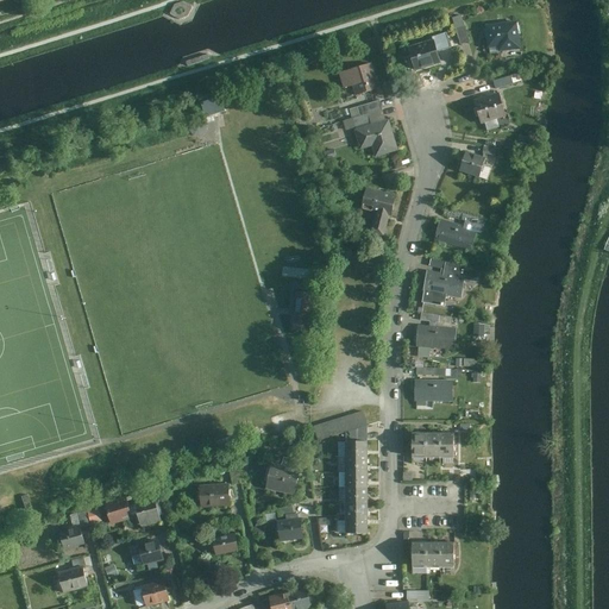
[(464,17),(454,19),(462,45),(471,43),(464,17)]
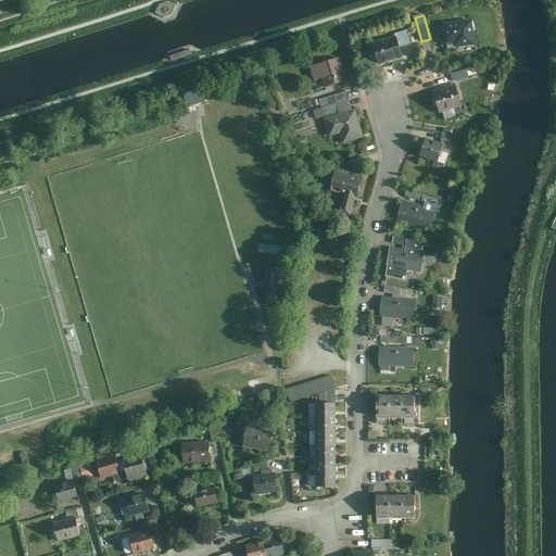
[(476,21),(445,24),(447,46),(457,45),(457,49),(479,47),(476,21)]
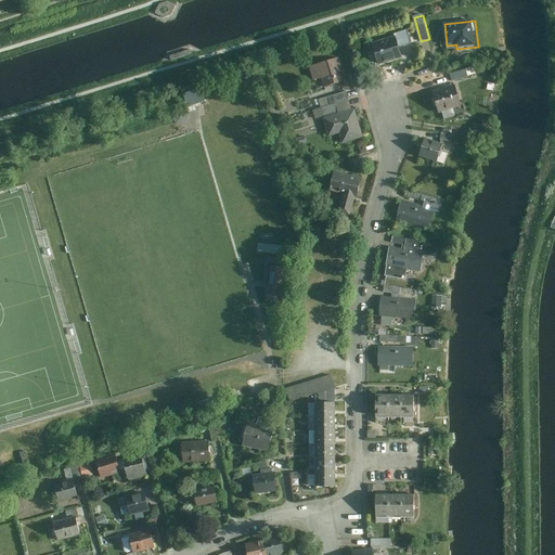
[(396,40),(374,47),(378,63),(403,56),(401,48),(412,46),(408,31),(394,35),(396,40)]
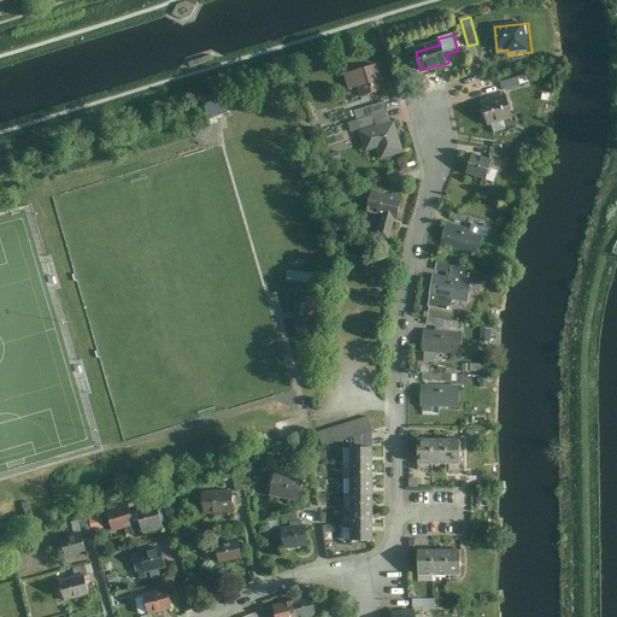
[(377,68),(346,76),(351,92),(359,89),(362,99),(385,93),(377,68)]
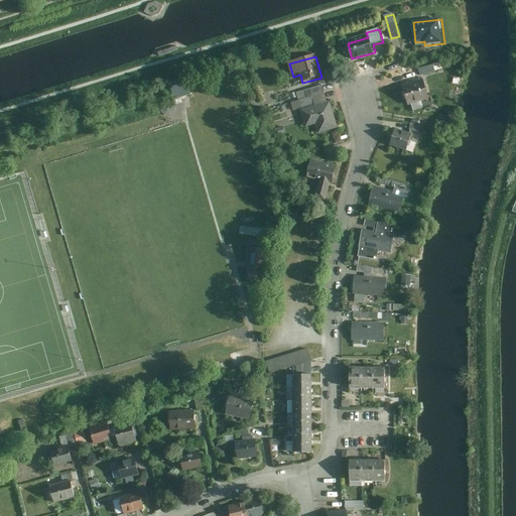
[(434,66),(419,70),(421,77),(436,73),(434,66)]
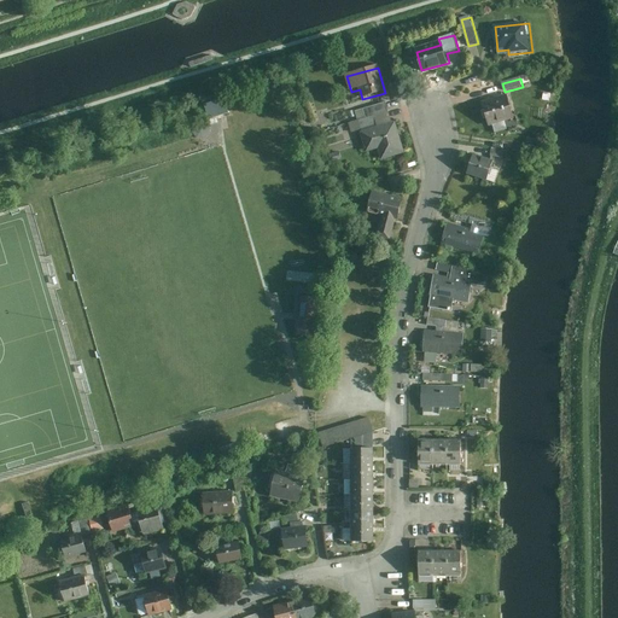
[(508,98),(483,105),(490,128),(495,127),(496,134),(509,130),(507,123),(516,121),(508,98)]
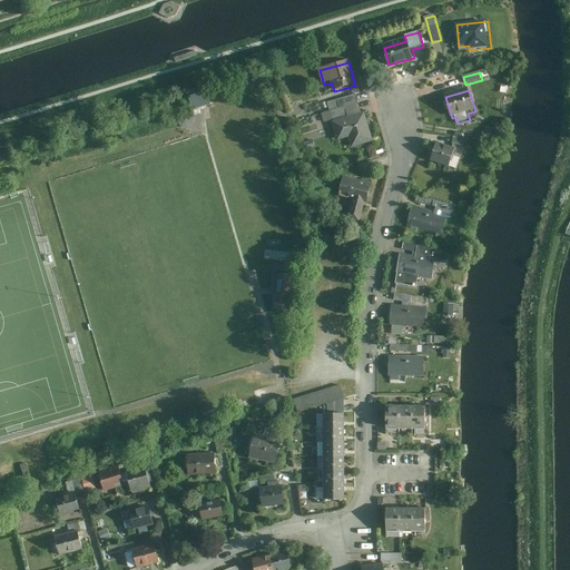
[(186,97),(189,110),(208,105),(205,91),(186,97)]
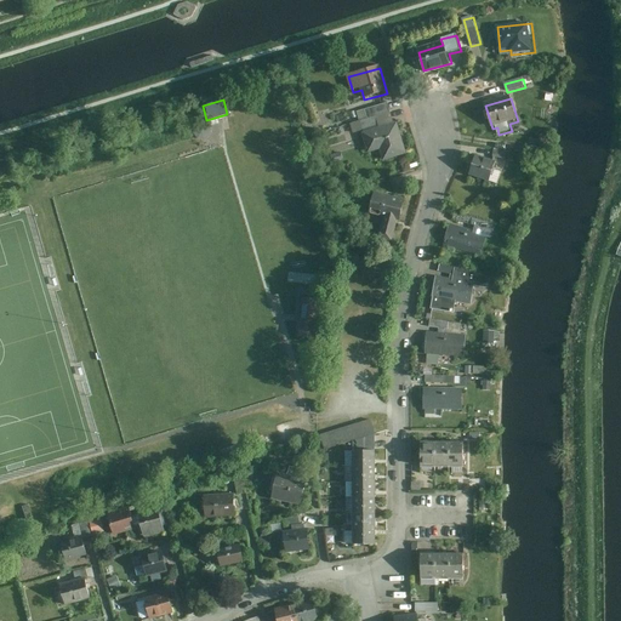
[(369,120),(376,118),(392,113),(389,103),(366,110),(369,120)]
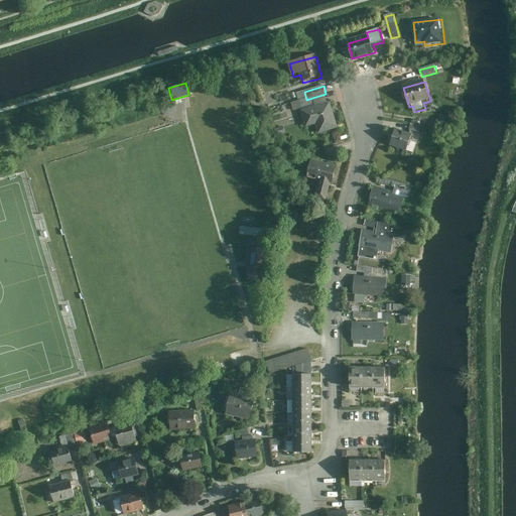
[(306,100),(300,101),(302,109),(315,105),(312,98),(306,100)]
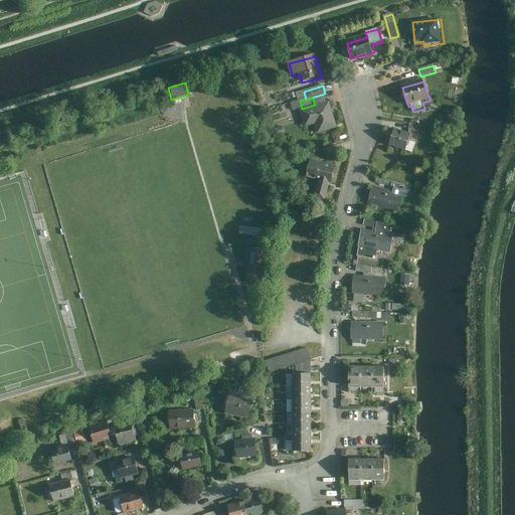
[(331,103),(302,112),(307,129),(317,126),(319,135),(339,129),(331,103)]
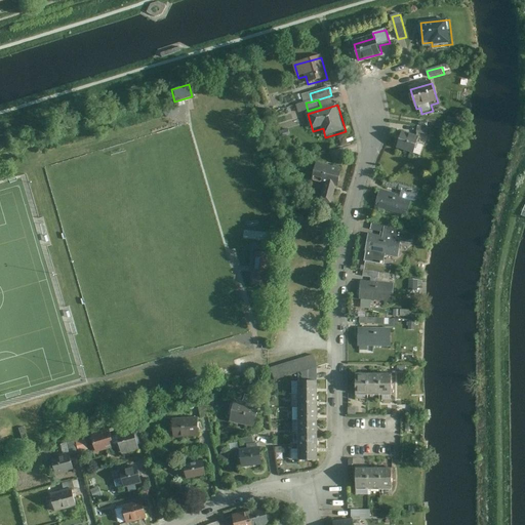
[(433,129),(418,126),(417,132),(432,135),(433,129)]
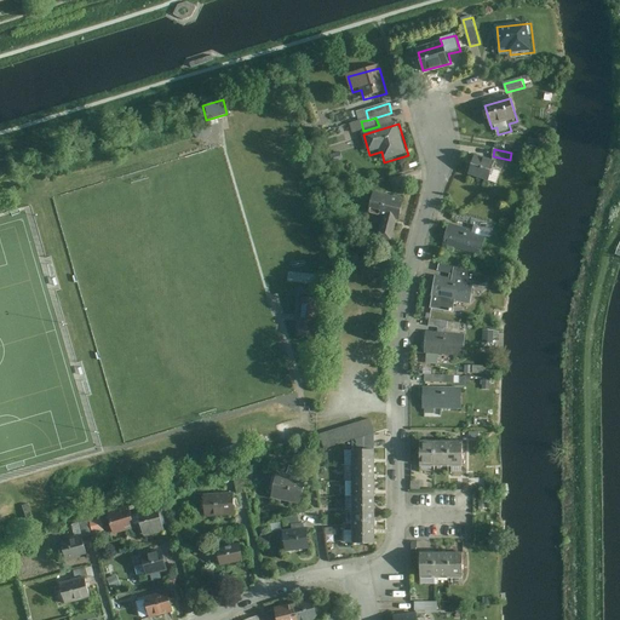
[(476,158),(470,176),(492,183),(498,165),(476,158)]
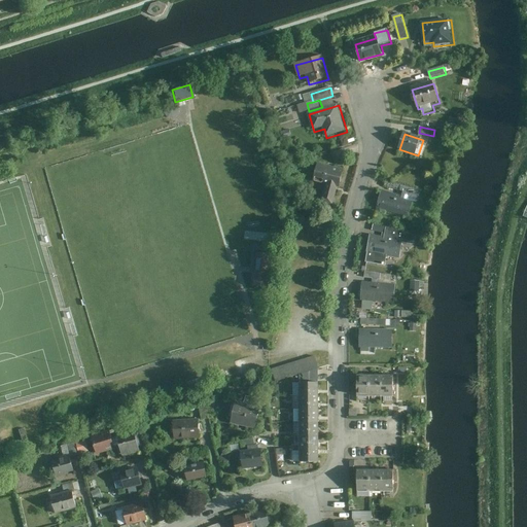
[(344,150),(332,153),(335,161),(346,157),(344,150)]
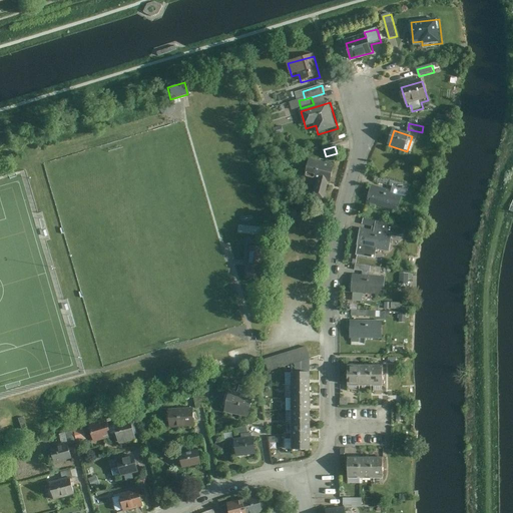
[(336,166),(310,160),(306,176),(319,180),(314,198),(326,201),(336,166)]
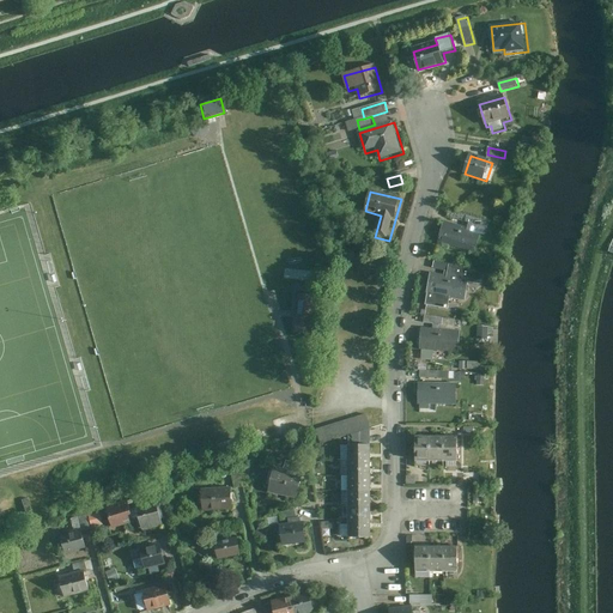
[(469,217),(450,211),(448,218),(467,224),(469,217)]
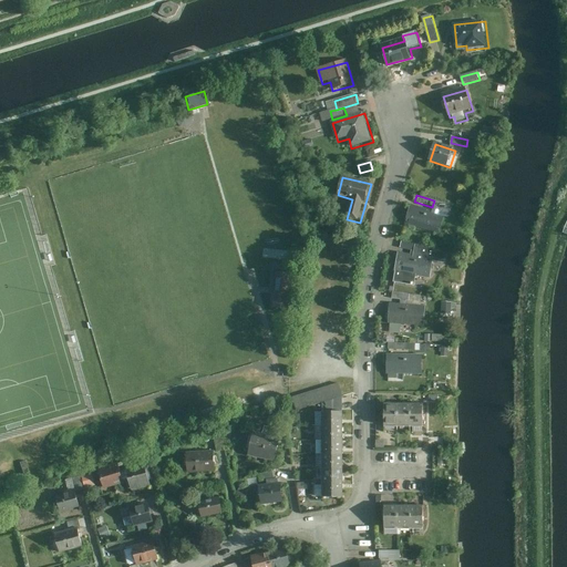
[(434,213),(412,206),(405,225),(441,235),(446,218),(451,219),(455,207),(437,202),(434,213)]
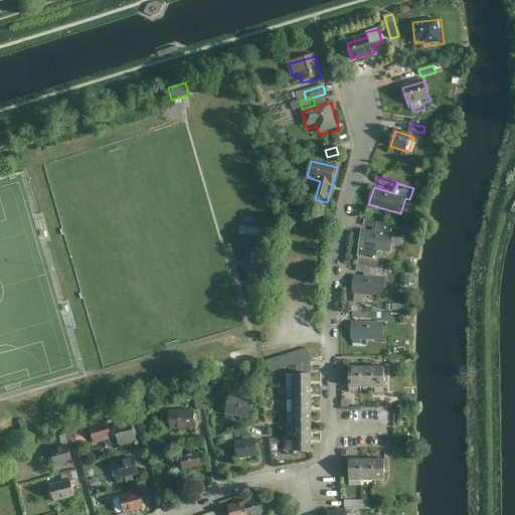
[(376,221),(364,218),(363,223),(375,227),(376,221)]
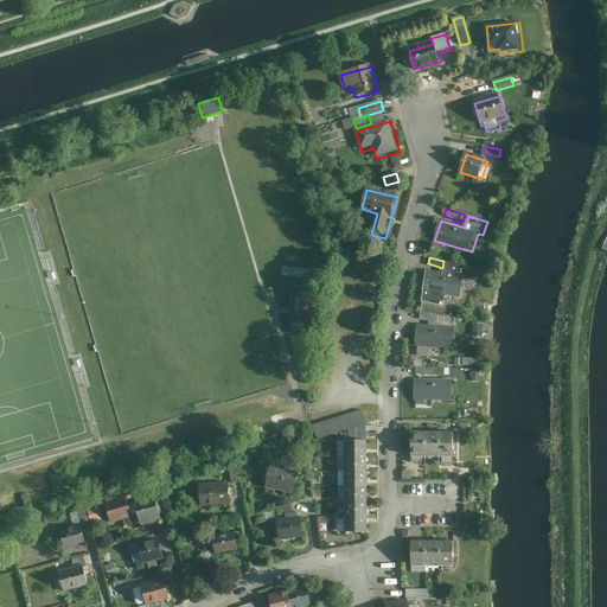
[(442,272),(426,269),(420,301),(442,305),(446,289),(460,292),(462,278),(474,280),(477,269),(459,264),(458,270),(443,268),(442,272)]
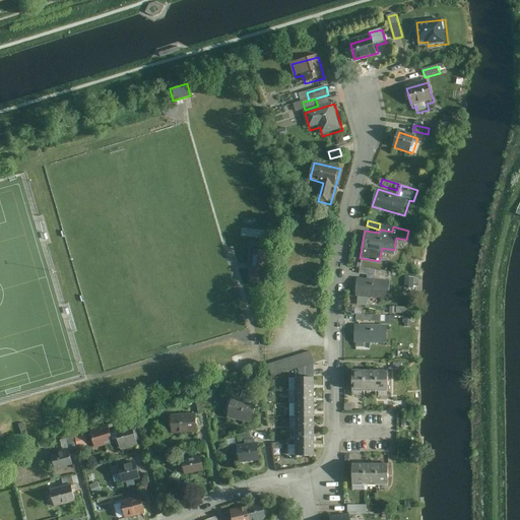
[(265,282),(268,250),(254,248),(250,281),(265,282)]
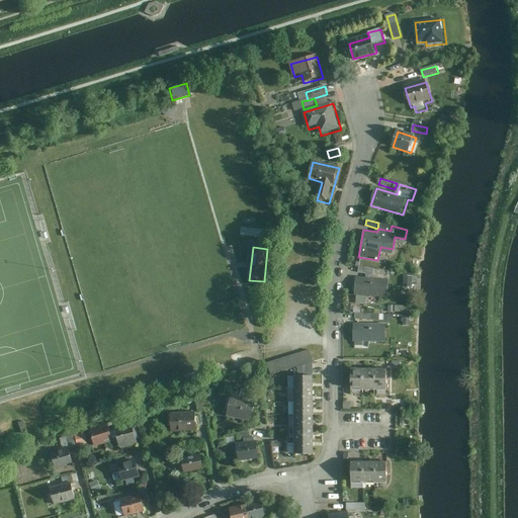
[(373,268),(358,266),(357,273),(373,274),(373,268)]
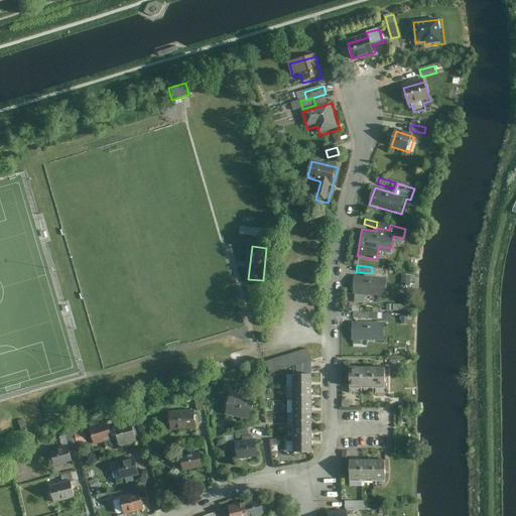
[(386,277),(355,275),(353,293),(385,295),(386,277)]
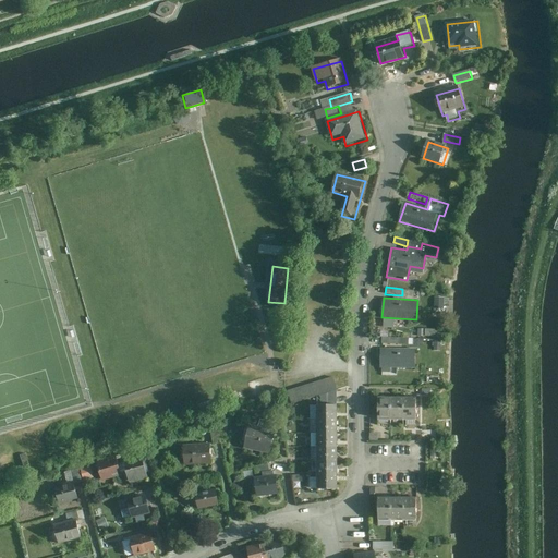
[(415,348),(379,348),(379,367),(381,367),(381,372),(390,372),(390,367),(415,367),(415,348)]
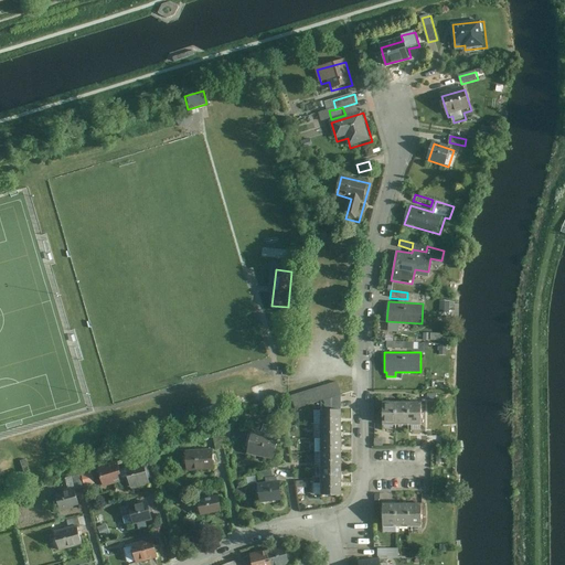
[(338,381),(291,395),(296,408),(321,401),(322,408),(342,408),(342,395),(338,381)]
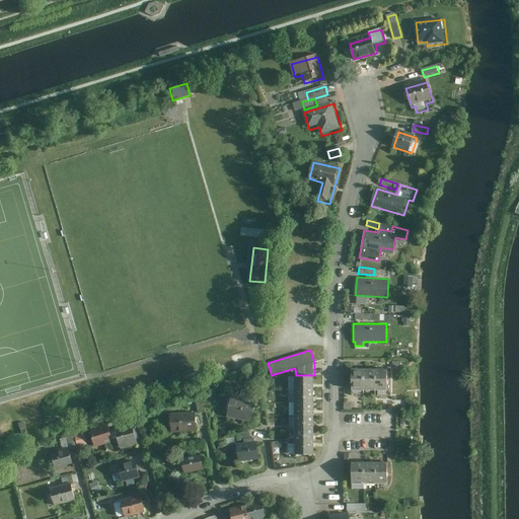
[(350,390),(362,390),(362,368),(350,368),(350,390)]
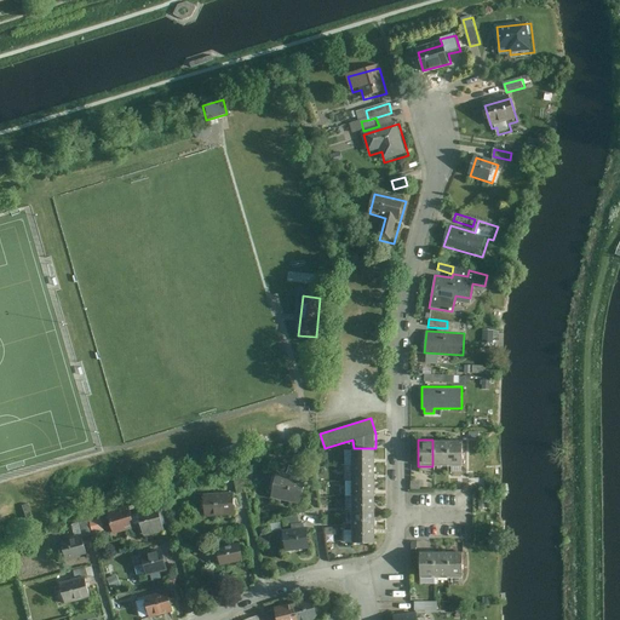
[(432,440),(432,466),(447,466),(447,440),(432,440)]
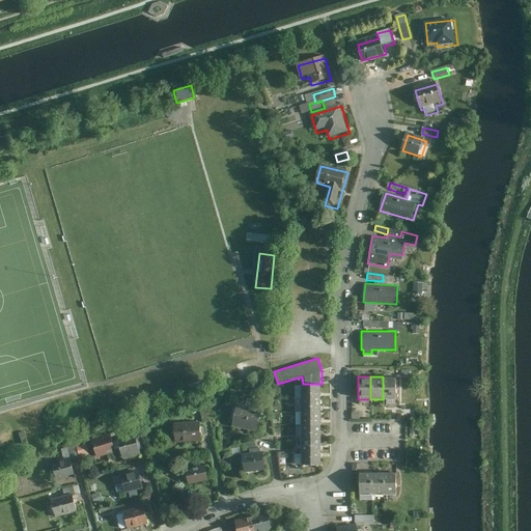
[(395,376),(383,376),(383,399),(396,398),(395,376)]
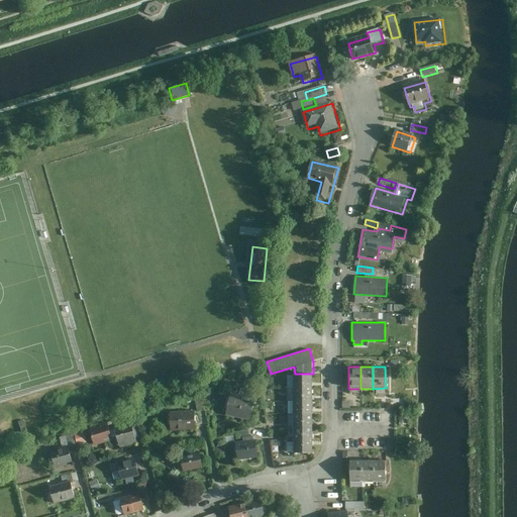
[(313,374),(295,374),(295,387),(313,387),(313,374)]
